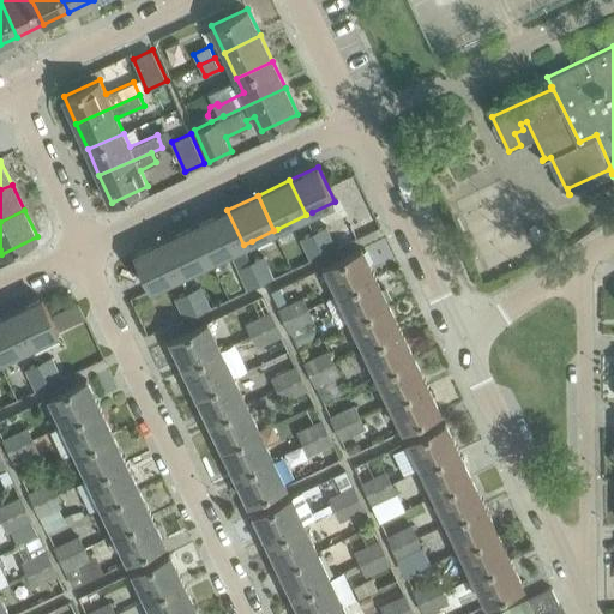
[(211,260),(214,259),(244,245),(227,210),(196,226),(211,260)]
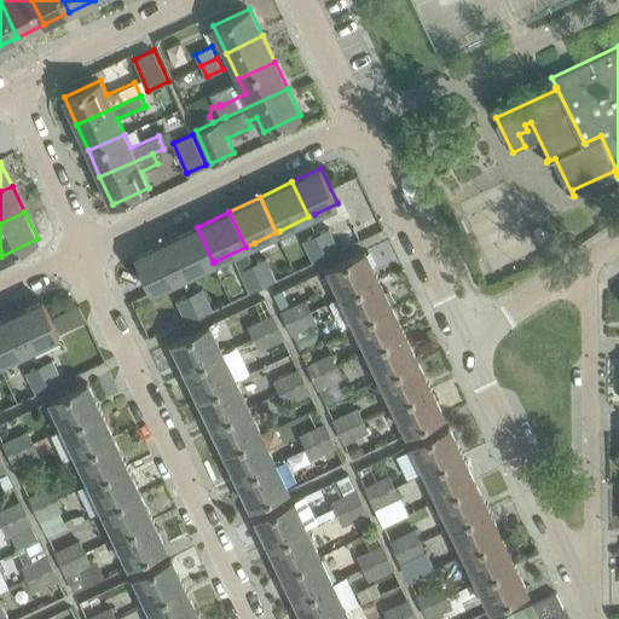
[(330,227),(317,233),(328,255),(360,239),(353,226),(334,236),(330,227)]
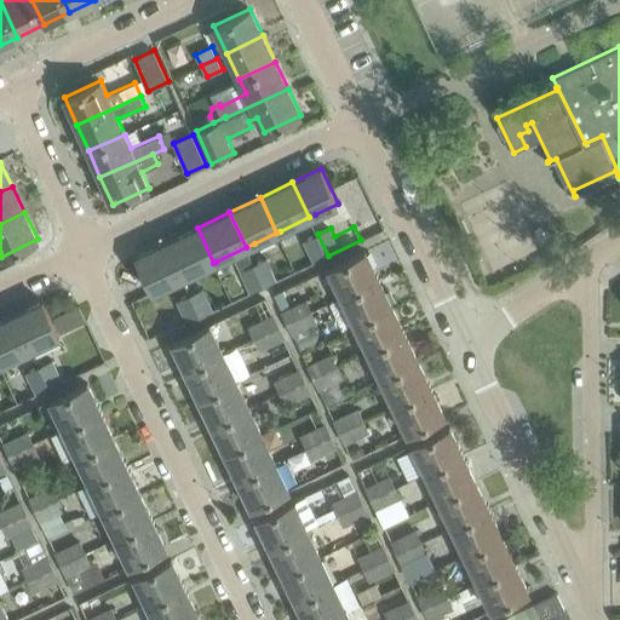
[(182,277),(211,264),(213,263),(197,228),(165,242),(182,277)]
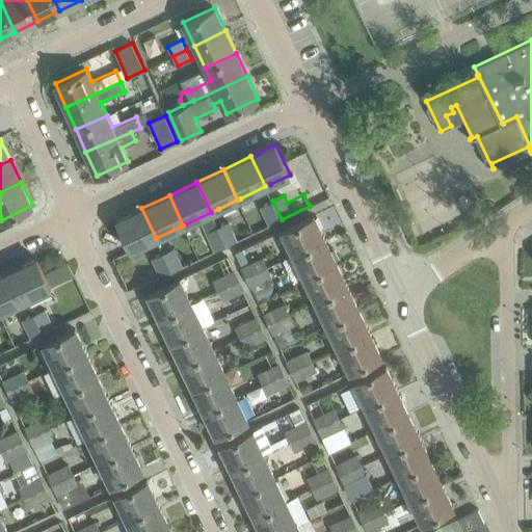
[(270,224),(282,219),(272,201),(261,206),(270,224)]
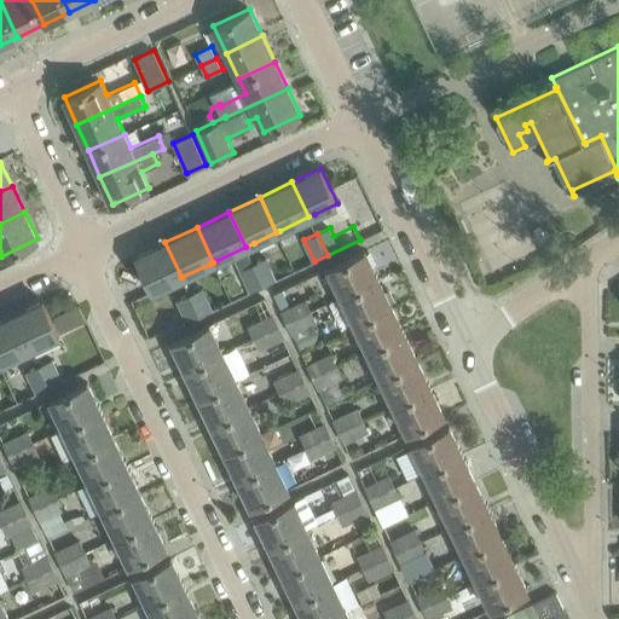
[(152,290),(181,277),(165,242),(136,256),(152,290)]
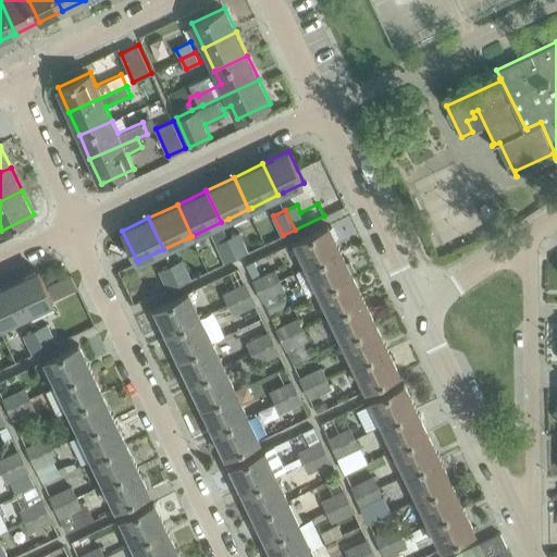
[(307,267),(341,250),(329,225),(295,242),(307,267)]
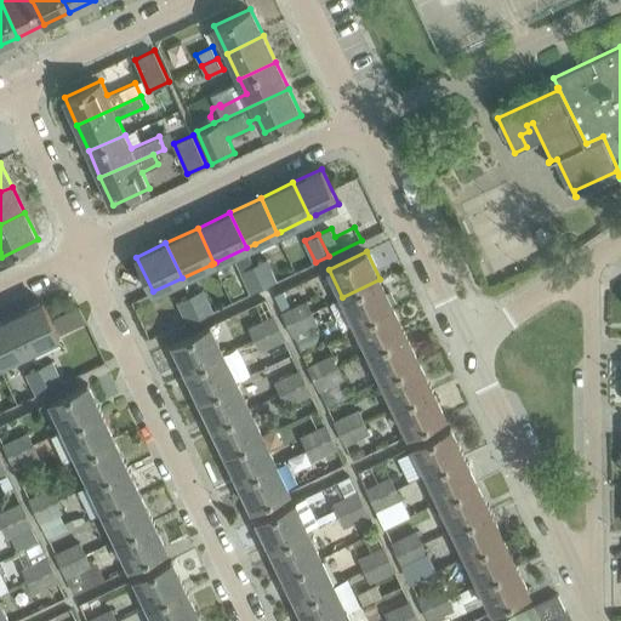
[(254,265),(265,288),(278,280),(267,258),(254,265)]
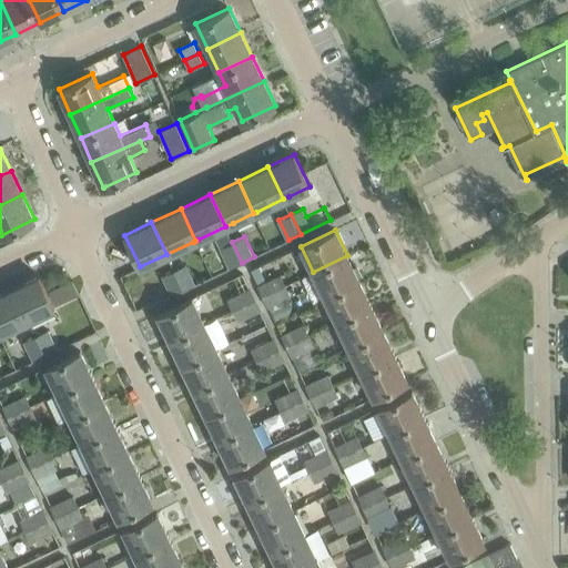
[(229,269),(242,263),(232,242),(220,249),(229,269)]
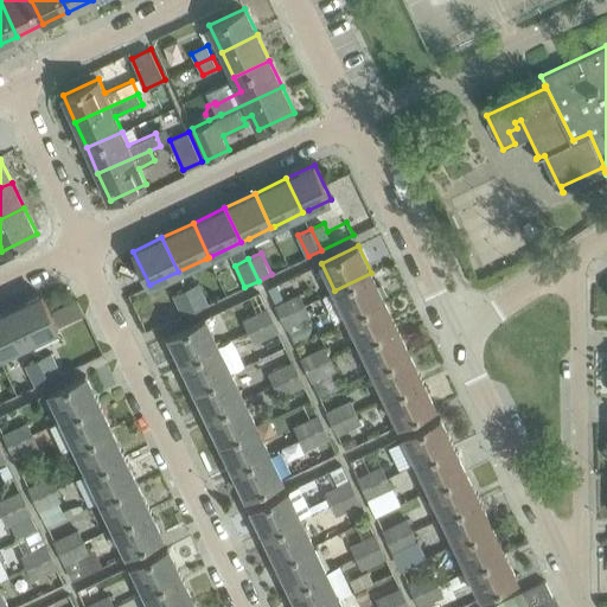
[(346,318),(384,300),(371,273),(334,291),(346,318)]
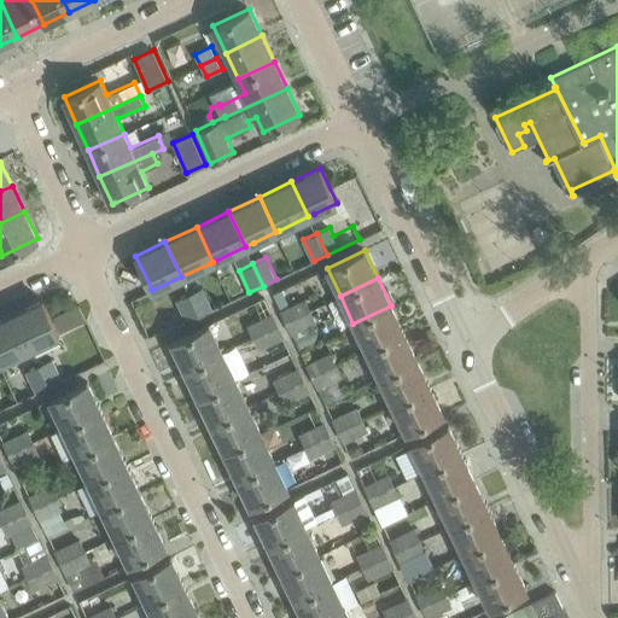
[(198,316),(213,309),(203,287),(188,295),(198,316)]
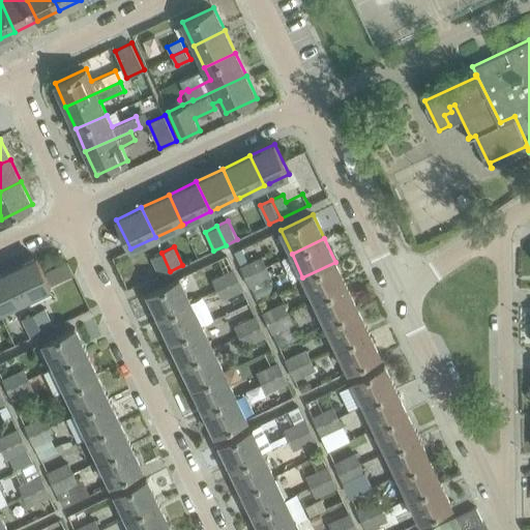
[(245,275),(267,266),(262,255),(248,261),(242,247),(234,252),(245,275)]
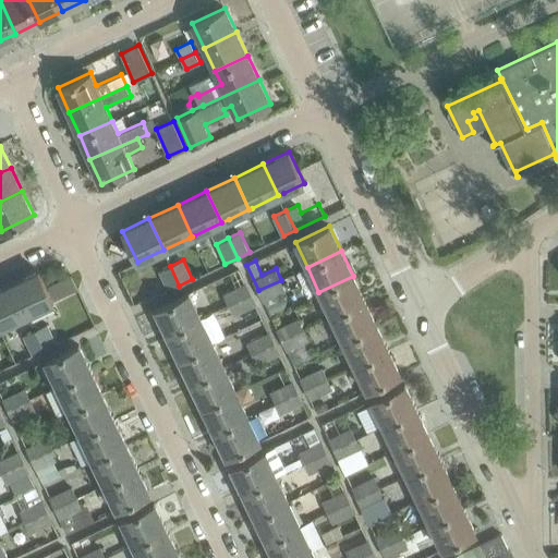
[(166,291),(179,286),(170,266),(159,270),(161,276),(153,280),(153,283),(147,287),(149,292),(157,295),(166,291)]
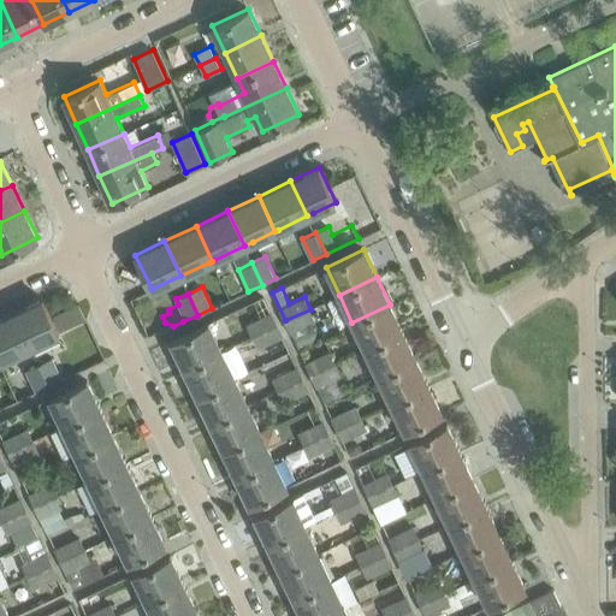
[(59,333),(42,298),(15,312),(30,347),(59,333)]
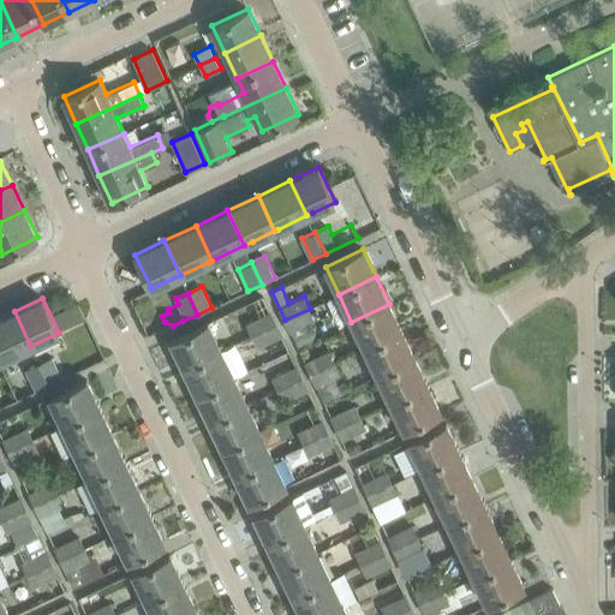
[(252,335),(278,323),(273,311),(270,311),(267,303),(254,309),(258,317),(246,323),(252,335)]
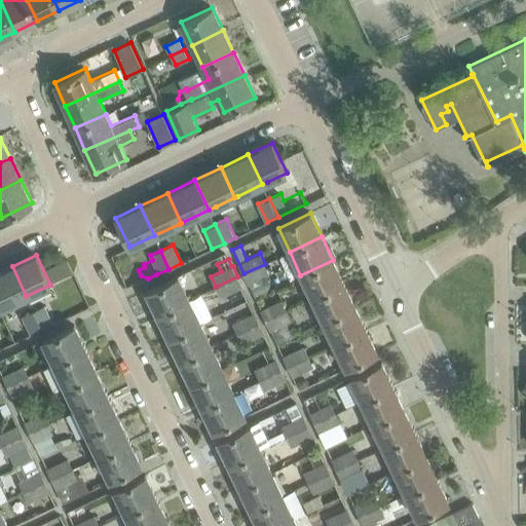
[(311,298),(343,283),(333,260),(300,275),(311,298)]
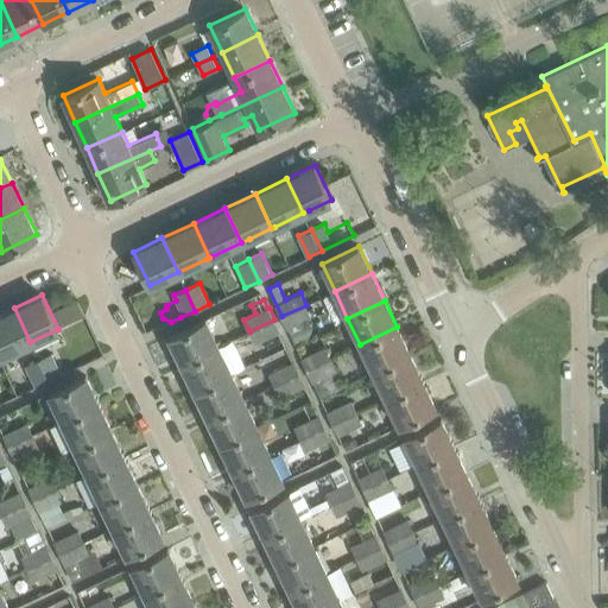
[(282,316),(287,329),(312,317),(306,305),(282,316)]
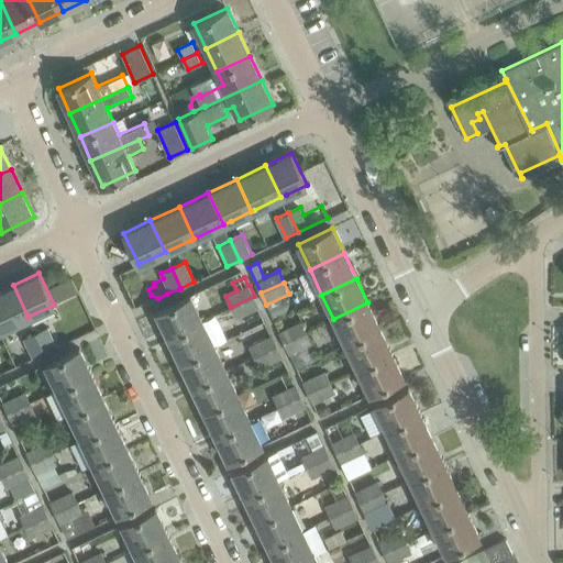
[(0,330),(1,330),(28,317),(13,285),(0,290),(0,330)]
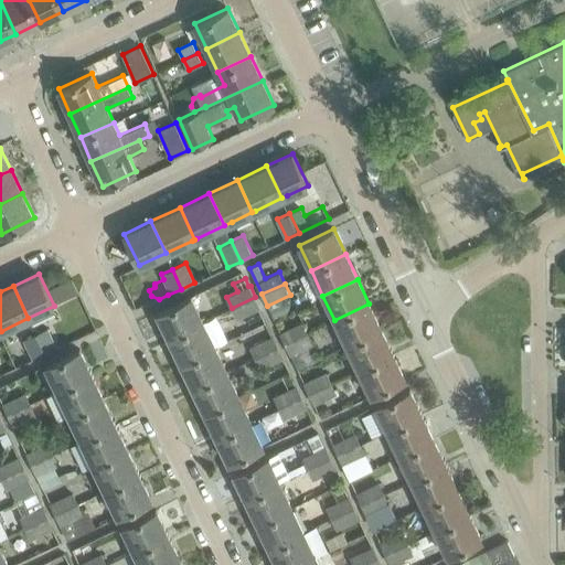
[(170,338),(202,322),(190,297),(158,312),(170,338)]
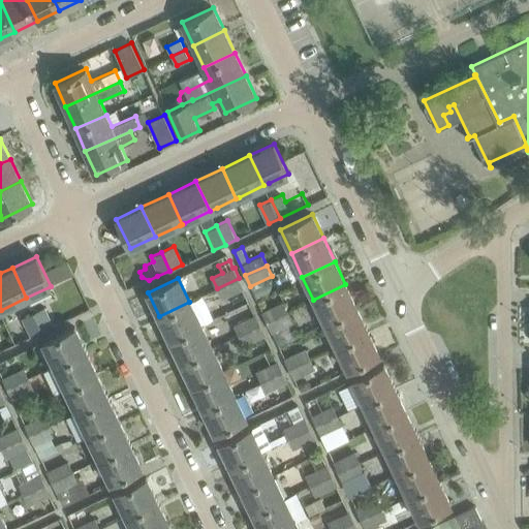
[(221,299),(244,288),(239,278),(217,288),(221,299)]
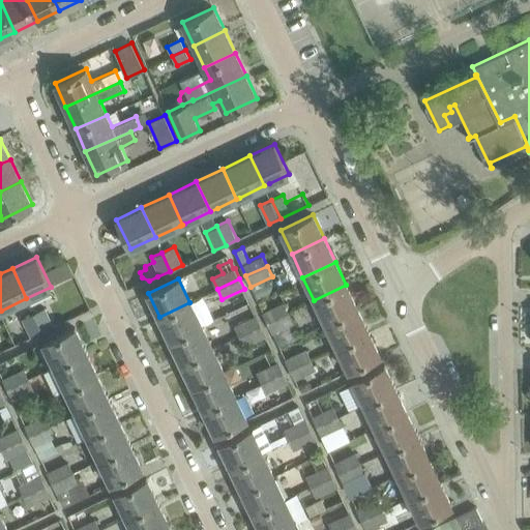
[(266,283),(253,289),(258,299),(271,292),(266,283)]
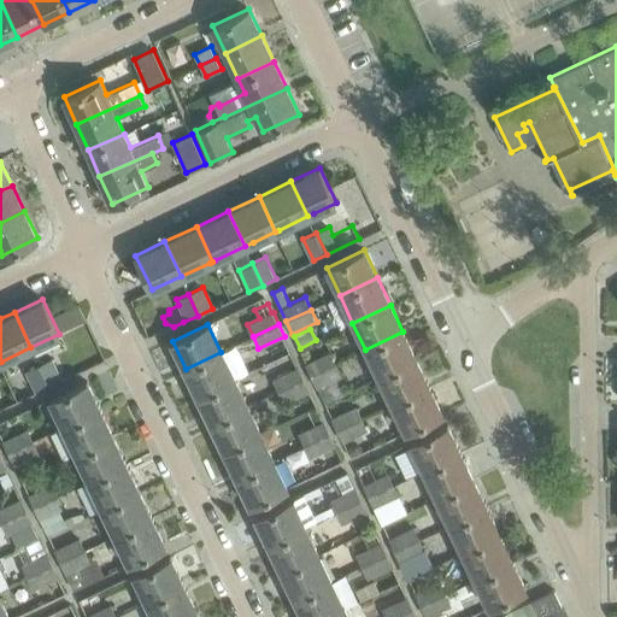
[(378,377),(416,359),(403,331),(365,350),(378,377)]
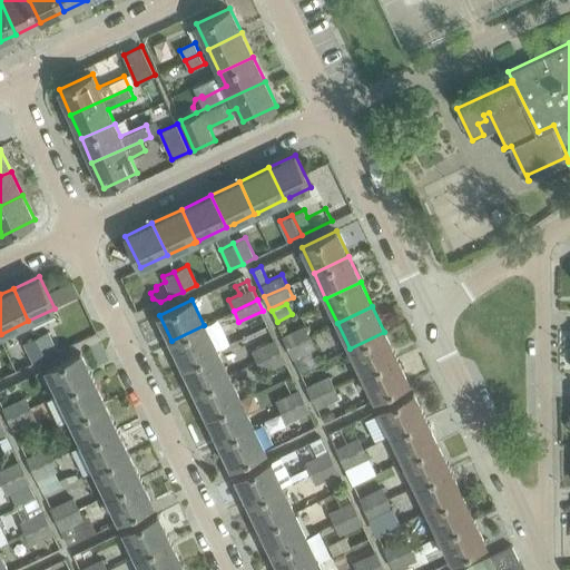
[(184,365),(216,350),(204,325),(172,341),(184,365)]
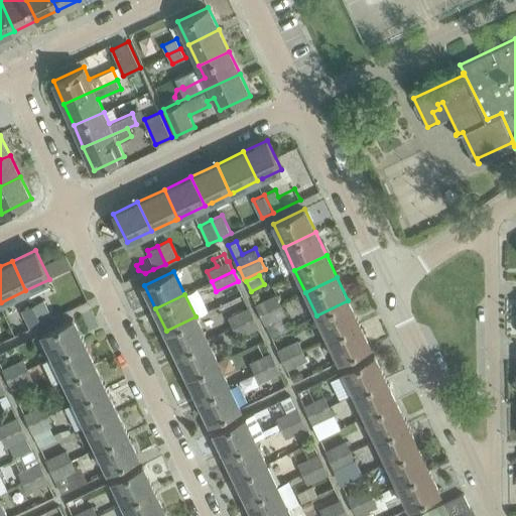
[(260,313),(281,304),(277,294),(256,303),(260,313)]
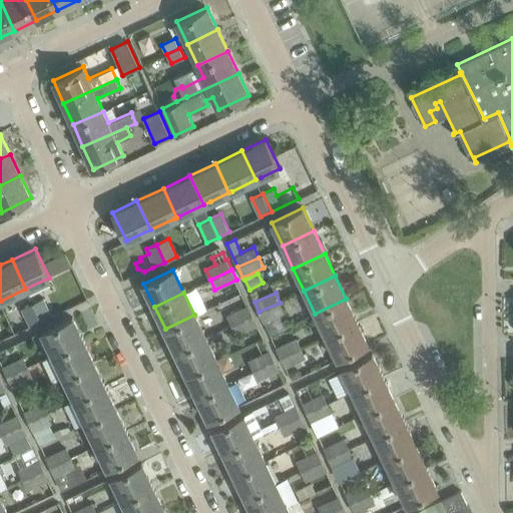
[(44,298),(32,304),(40,321),(52,316),(44,298)]
